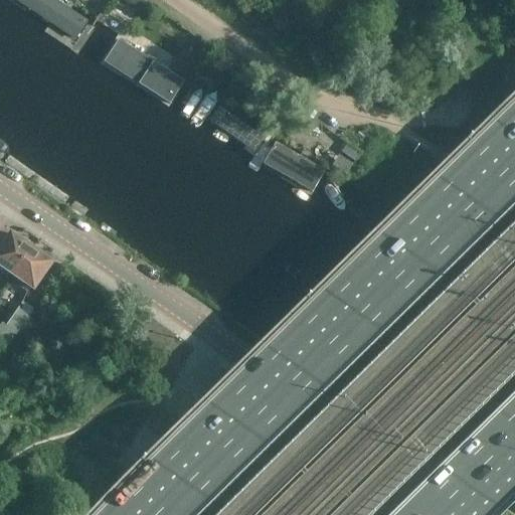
[(51,0),(15,0),(75,39),(87,23),(51,0)]
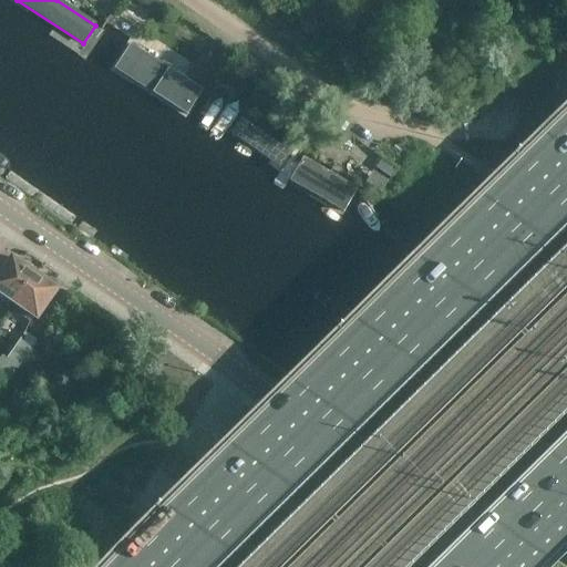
[(202,92),(131,45),(115,69),(186,115),(202,92)]
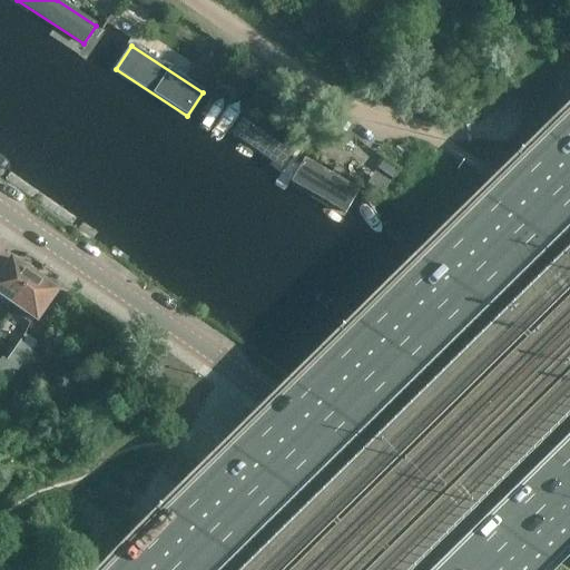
[(283,148),(243,119),(233,134),(272,163),(269,166),(279,173),(295,151),(285,145),(283,148)]
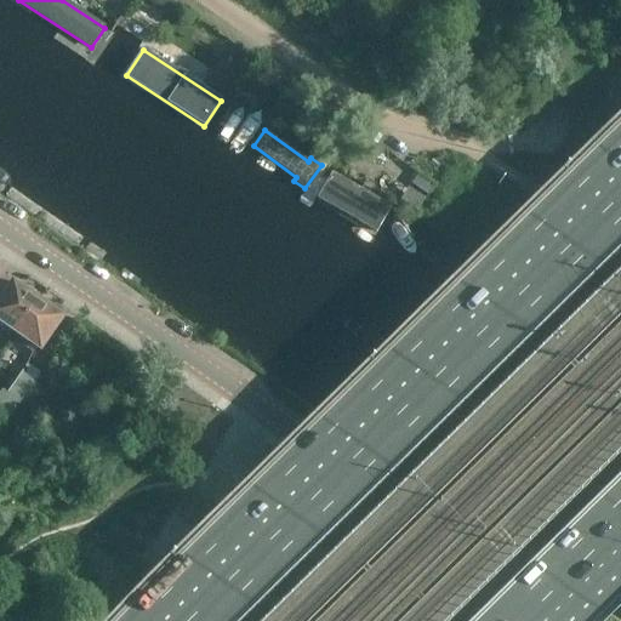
[(389,206),(331,172),(317,198),(375,232),(389,206)]
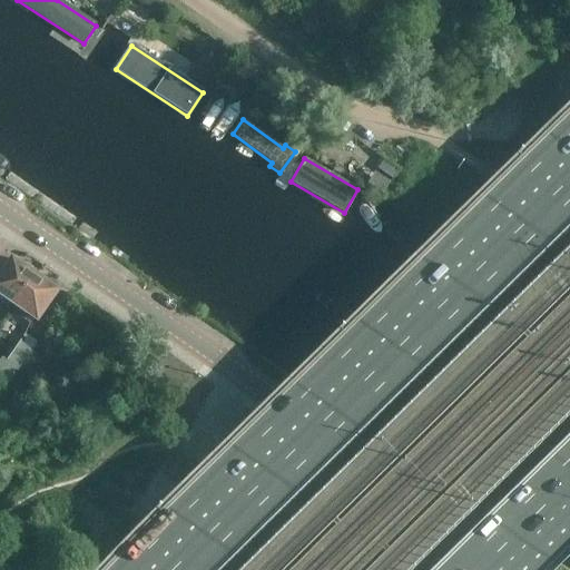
[(0,275),(0,308),(6,313),(11,305),(13,307),(35,276),(11,261),(0,275)]
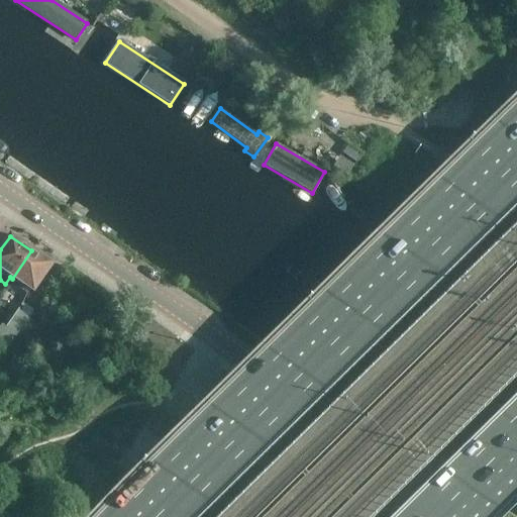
[(53,265),(31,250),(12,279),(15,281),(12,286),(26,295),(29,291),(33,293),(53,265)]
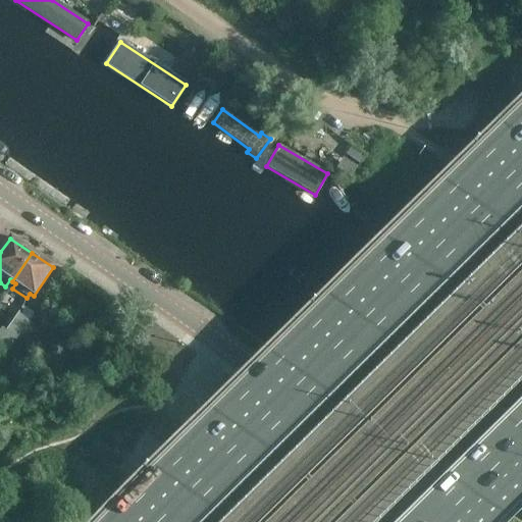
[(17,338),(33,315),(22,307),(6,330),(17,338)]
